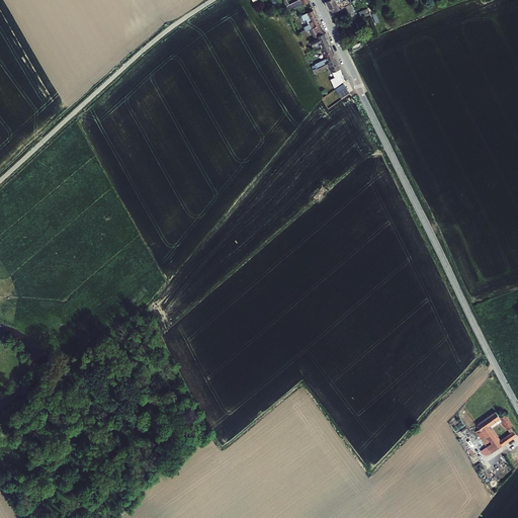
[(311,1),(310,0),(299,0),(289,6),(289,10),(292,10),(300,6),(311,1)]
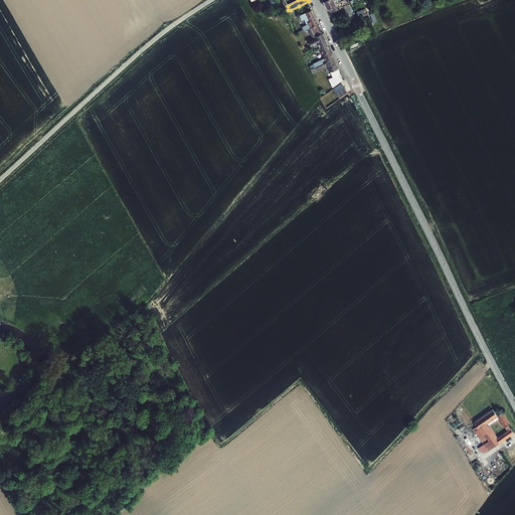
[(324,0),(327,8),(329,7),(331,12),(342,6),(348,3),(346,0),(341,0),(340,0),(339,0),(324,0)]
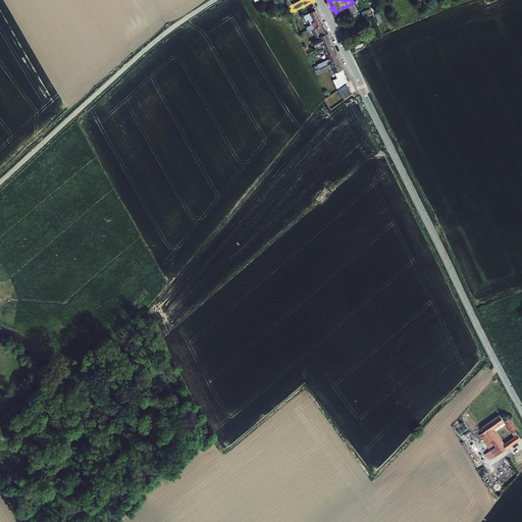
[(353,3),(347,6),(354,20),(360,17),(353,3)]
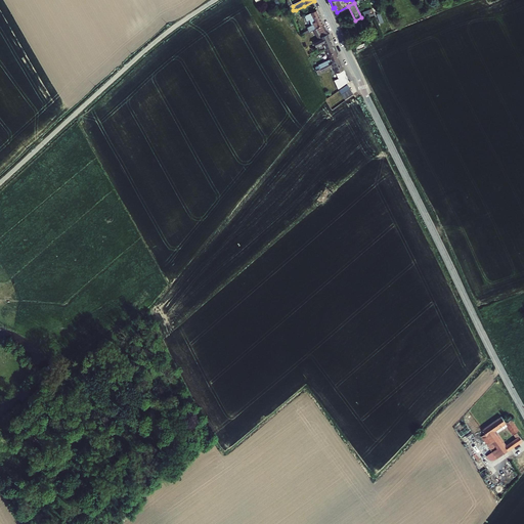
[(316,28),(323,24),(317,9),(305,15),(307,20),(310,19),(311,25),(307,27),(309,31),(314,29),(316,28)]
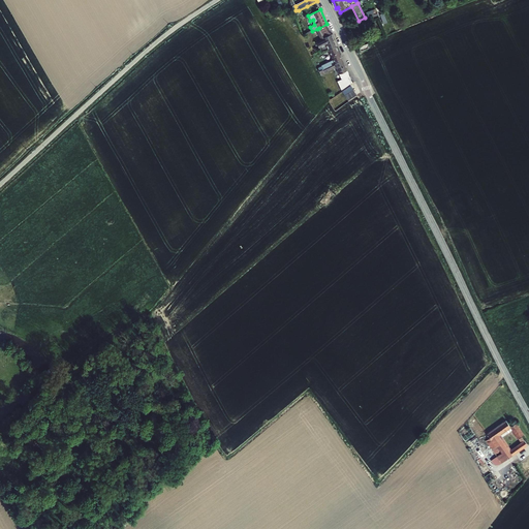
[(319,28),(323,37),(332,33),(327,24),(319,28)]
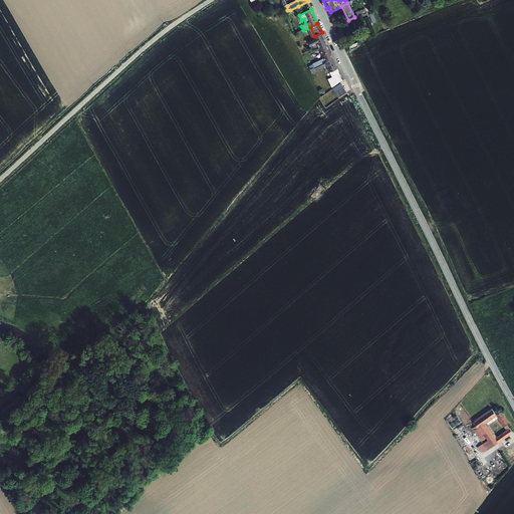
[(319,48),(327,44),(322,32),(314,36),(315,37),(312,38),(307,40),(310,46),(313,45),(315,50),(319,48)]
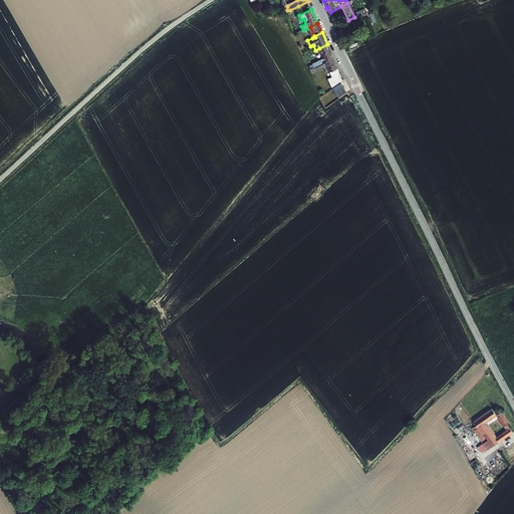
[(348,44),(350,49),(359,46),(357,41),(348,44)]
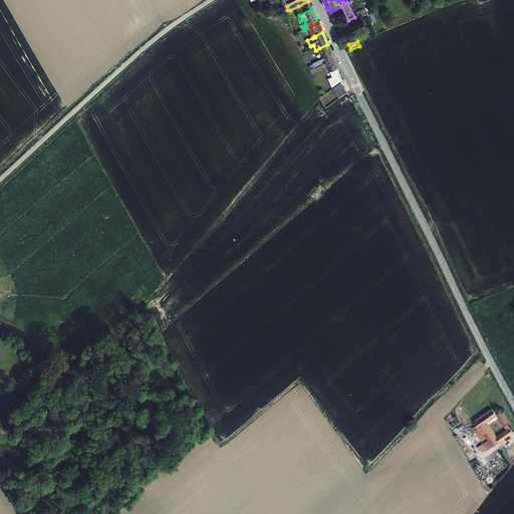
[(323,57),(324,60),(332,56),(327,44),(319,48),(323,57)]
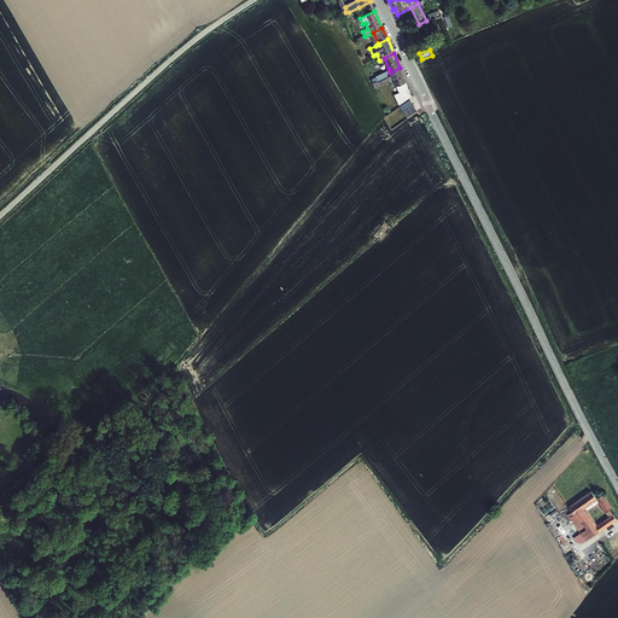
[(397,86),(406,82),(400,68),(390,73),(392,79),(396,86),(397,86)]
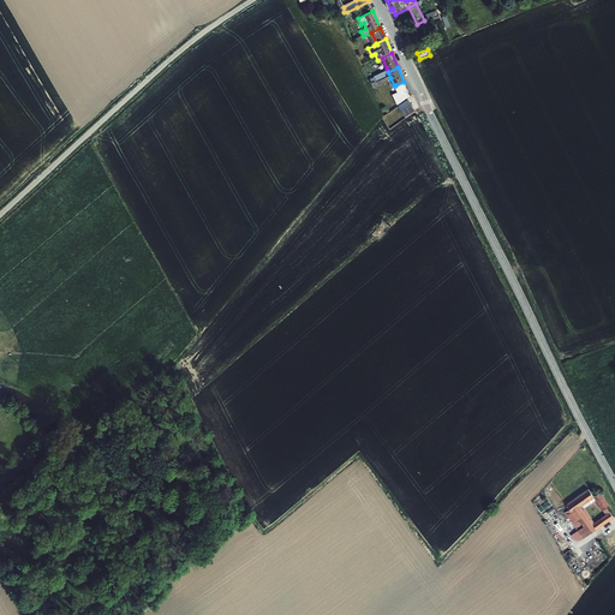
[(377,79),(387,75),(386,73),(388,72),(387,69),(374,76),(374,77),(370,78),(372,82),(375,81),(376,81),(377,79)]
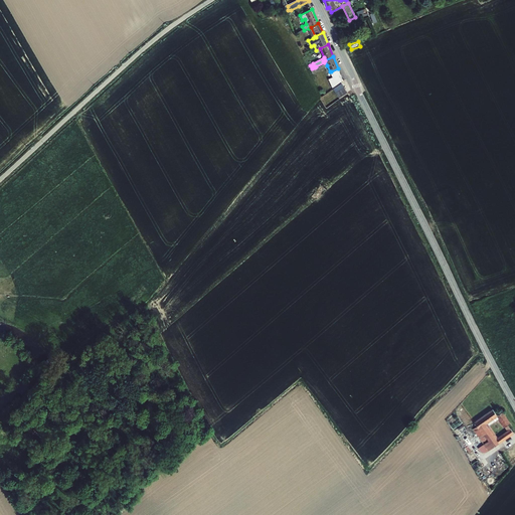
[(327,65),(325,60),(323,61),(324,62),(316,66),(315,67),(314,67),(312,68),(311,68),(313,73),(320,70),(320,69),(327,65)]
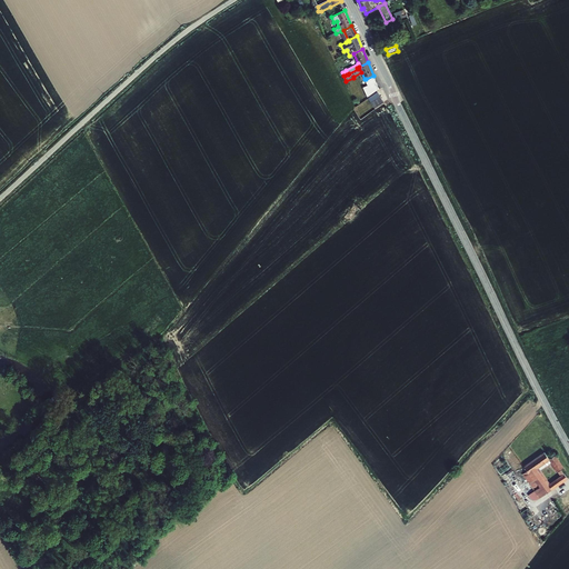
[(373,76),(366,79),(368,85),(363,87),(368,97),(379,89),(373,76)]
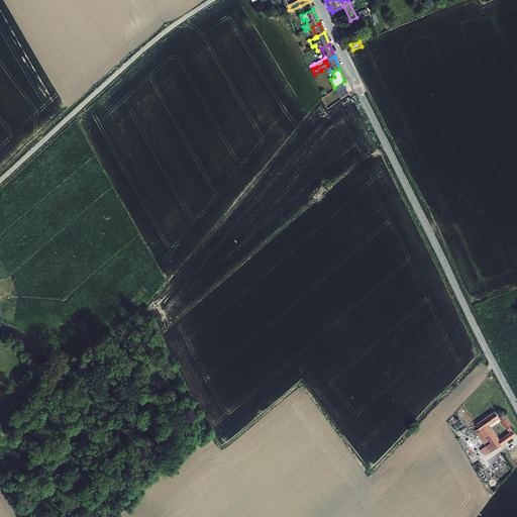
[(349,92),(343,83),(334,89),(340,98),(349,92)]
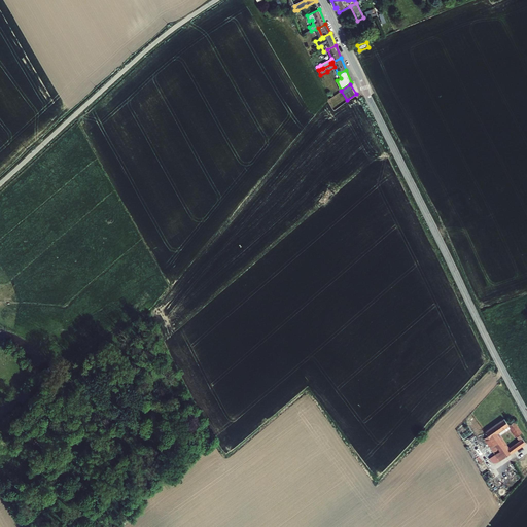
[(504,418),(485,431),(489,436),(484,440),(495,455),(500,461),(526,444),(525,442),(526,441),(523,434),(523,433),(517,437),(520,441),(510,448),(508,449),(498,434),(499,433),(510,426),(508,425),(504,418)]
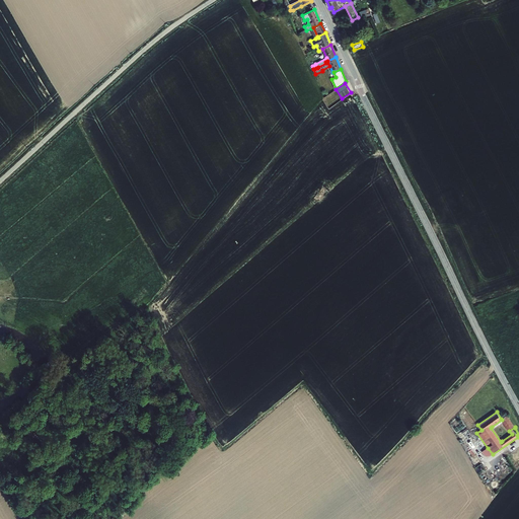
[(507,415),(501,419),(502,420),(503,422),(509,431),(515,427),(507,415)]
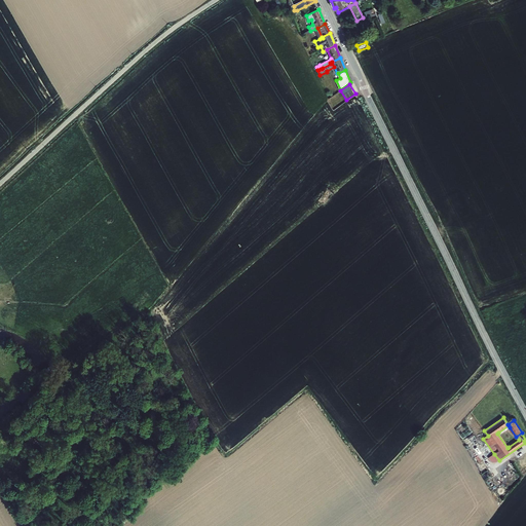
[(510,427),(509,425),(498,433),(500,435),(510,427)]
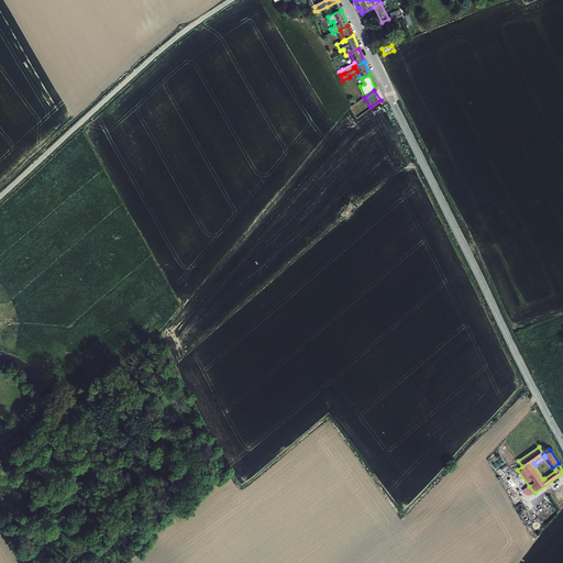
[(536,465),(533,463),(532,464),(543,479),(544,478),(536,465)]
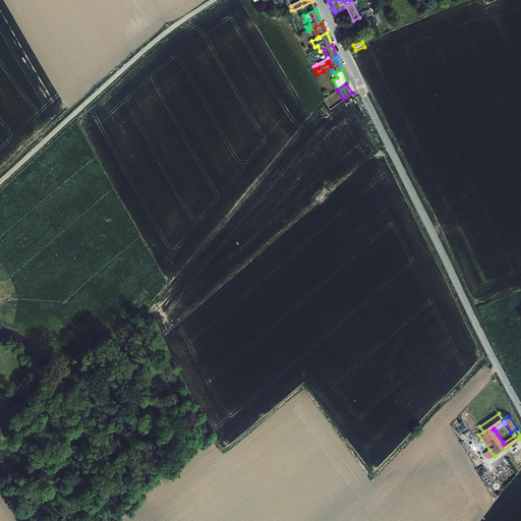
[(495,456),(489,450),(484,454),(487,458),(491,458),(495,456)]
